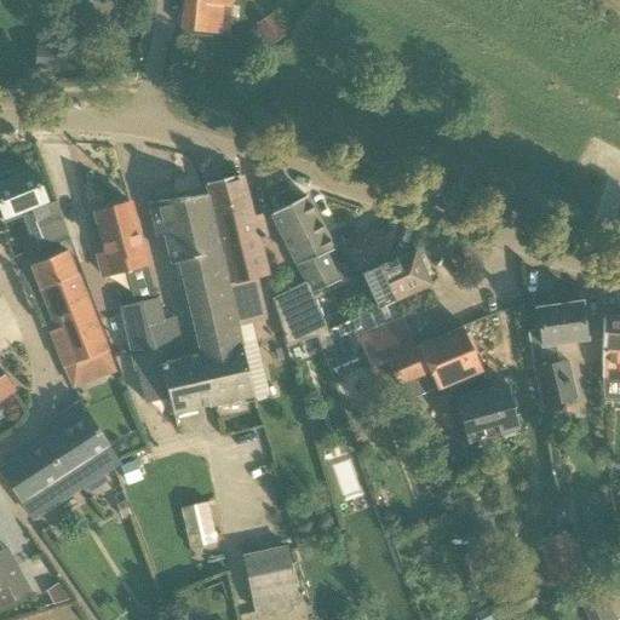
[(185,0),(183,30),(219,34),(222,6),(230,7),(230,0),(185,0)]
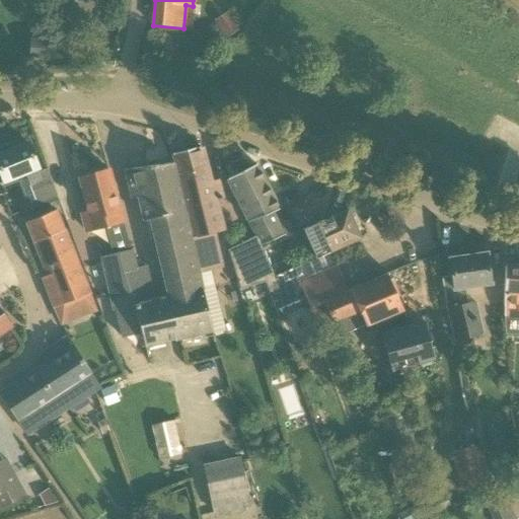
[(226,39),(240,29),(233,19),(219,28),(226,39)]
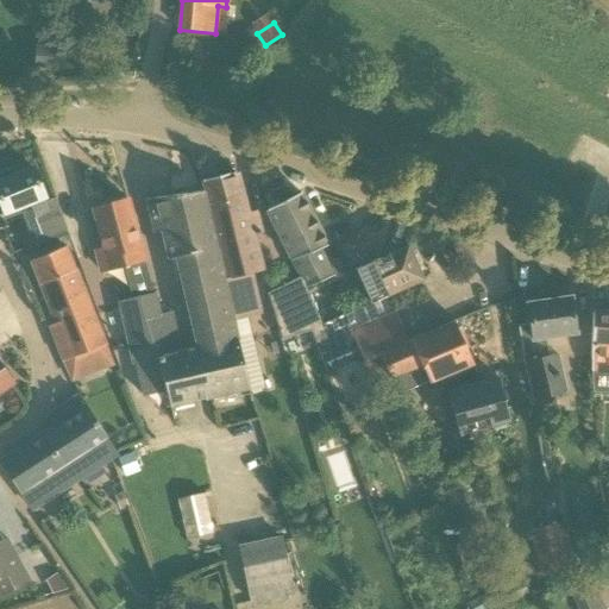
[(36,66),(60,68),(61,49),(37,46),(36,66)]
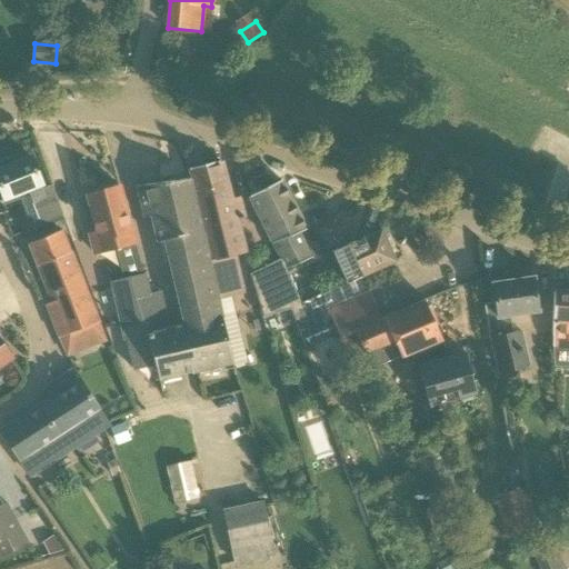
[(27,212),(33,229),(62,217),(51,186),(42,189),(41,186),(42,185),(31,158),(16,163),(15,160),(11,159),(1,162),(0,165),(0,167),(1,170),(0,170),(0,187),(5,199),(28,190),(36,209),(27,212)]
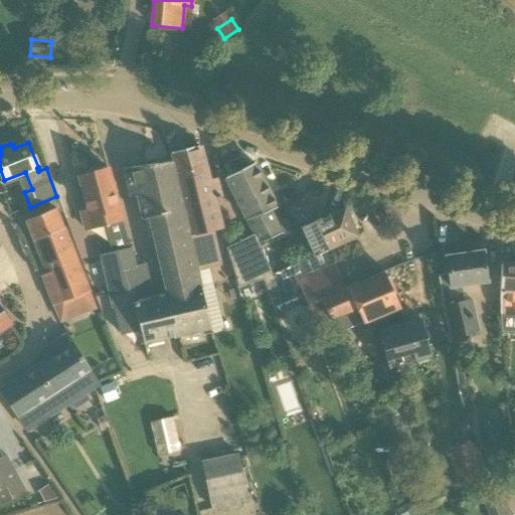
[(197,271),(206,269),(223,265),(214,231),(220,230),(199,146),(172,153),(193,236),(190,237),(197,271)]
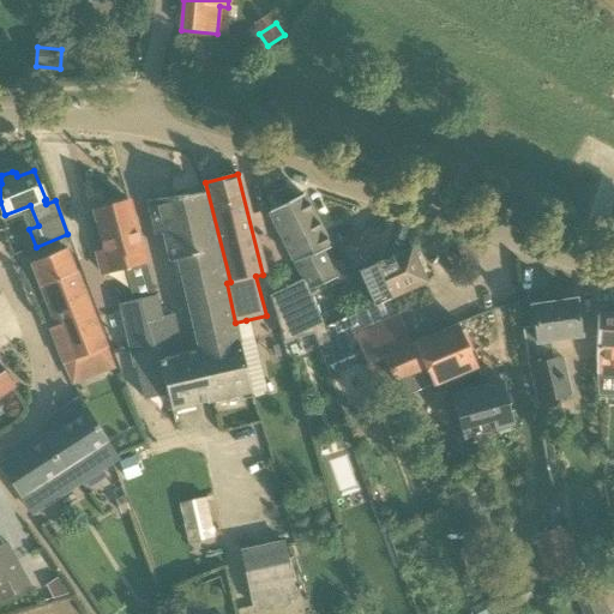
[(172,262),(179,260),(186,258),(208,350),(182,356),(173,314),(162,318),(149,321),(168,395),(172,409),(252,391),(240,342),(235,323),(227,283),(205,193),(157,200),(172,262)]
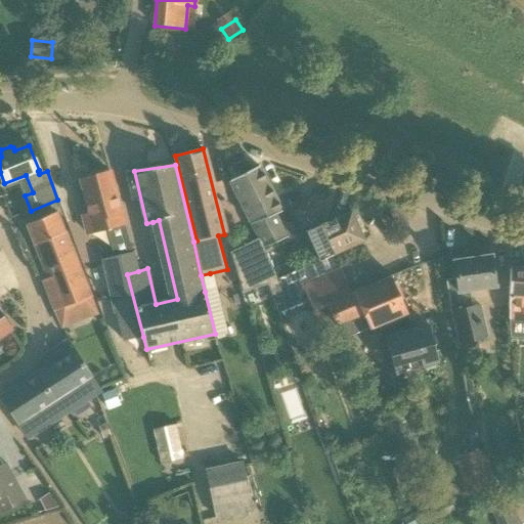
[(259,166),(230,181),(259,237),(264,248),(287,237),(288,237),(289,238),(298,234),(292,220),(286,223),(280,212),(282,212),(259,166)]
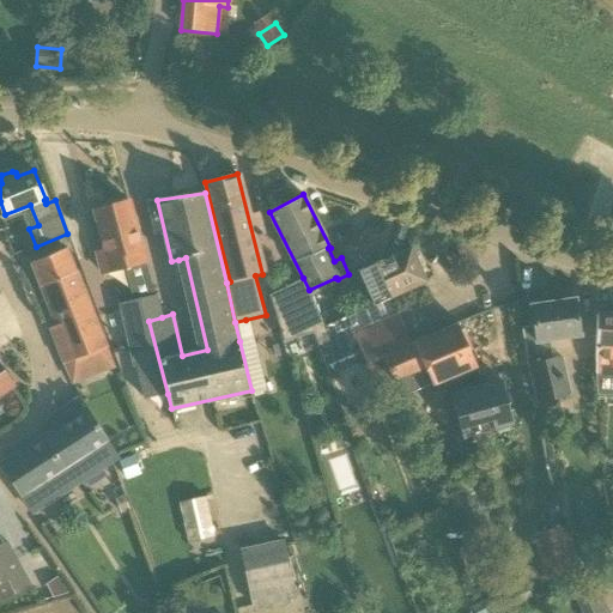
[(102,274),(145,262),(129,201),(95,211),(105,250),(97,253),(102,274)]
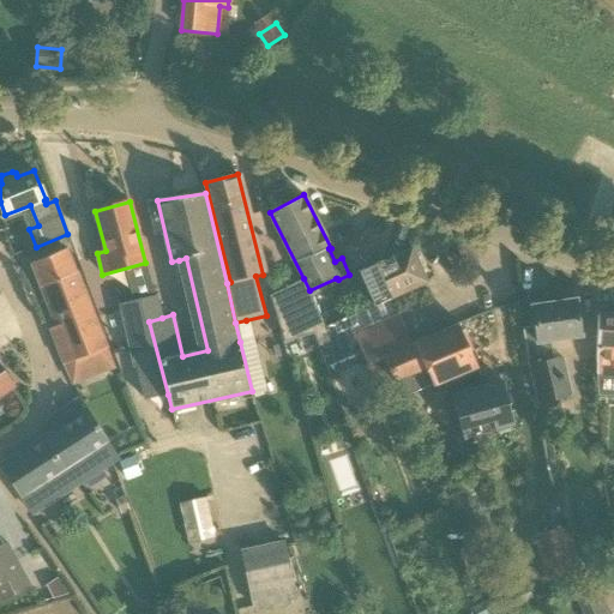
[(359,331),(398,313),(391,299),(427,282),(411,248),(359,271),(374,306),(329,326),(327,327),(343,361),(362,353),(360,349),(365,347),(359,331)]
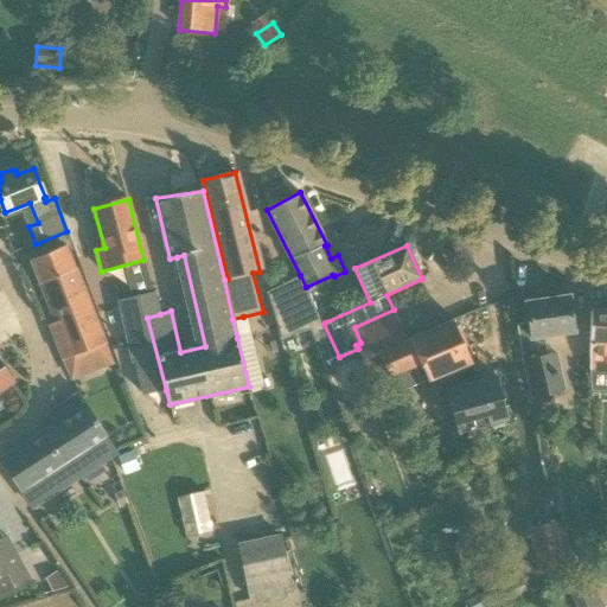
[(64,360),(89,350),(96,368),(113,362),(66,247),(31,261),(56,323),(50,325),(64,360)]
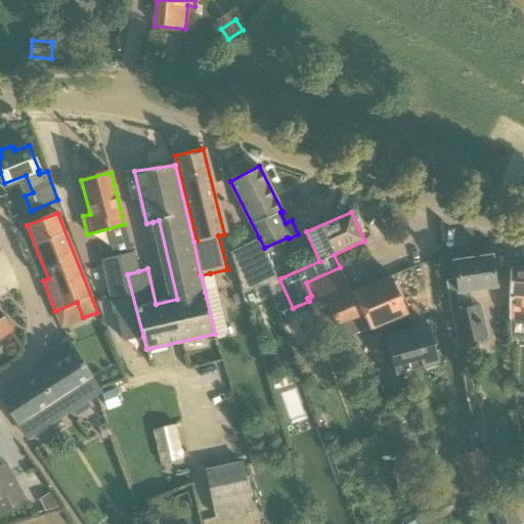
[(127,341),(143,337),(127,274),(138,271),(133,252),(117,256),(106,265),(118,313),(120,312),(127,341)]
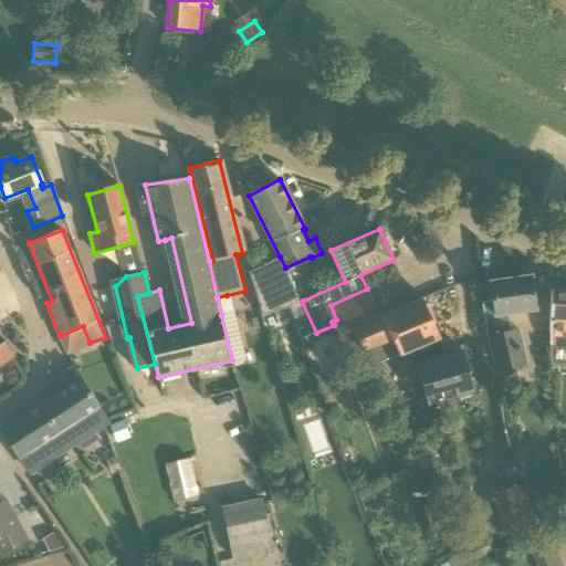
[(511,329),(509,315),(536,311),(531,276),(491,282),(494,302),(482,303),(488,335),(495,373),(528,366),(520,327),(511,329)]
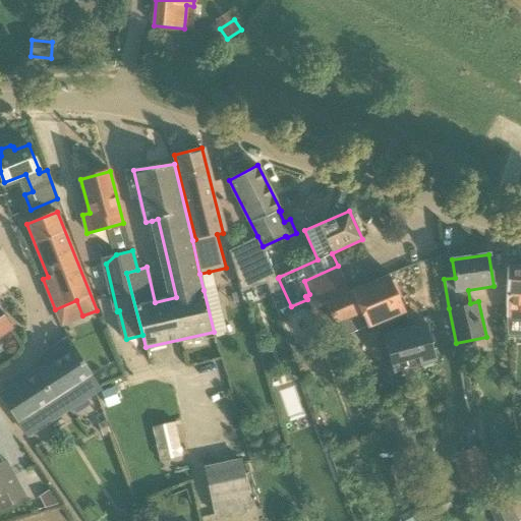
[(338,266),(304,281),(309,294),(305,296),(307,299),(311,310),(326,304),(335,324),(361,312),(367,328),(377,324),(379,329),(394,322),(392,316),(405,311),(390,276),(391,276),(390,275),(349,292),(338,266)]
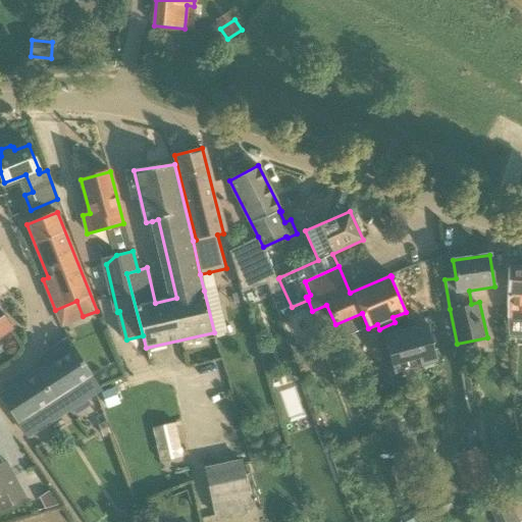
[(521,266),(509,266),(507,318),(521,319),(521,266)]
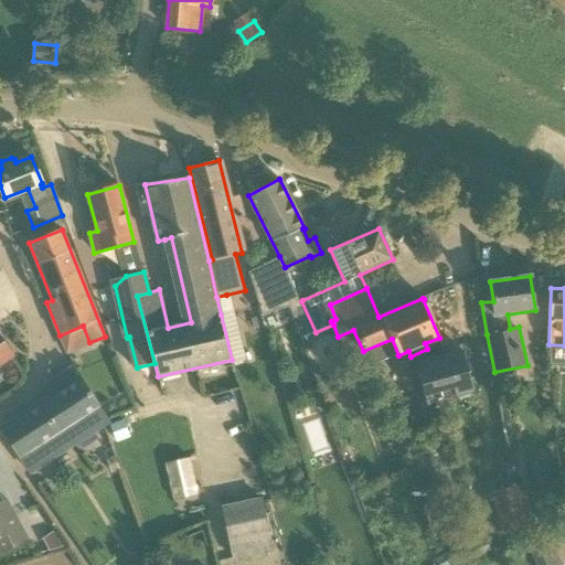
[(316,332),(301,301),(287,307),(294,321),(300,339),(316,332)]
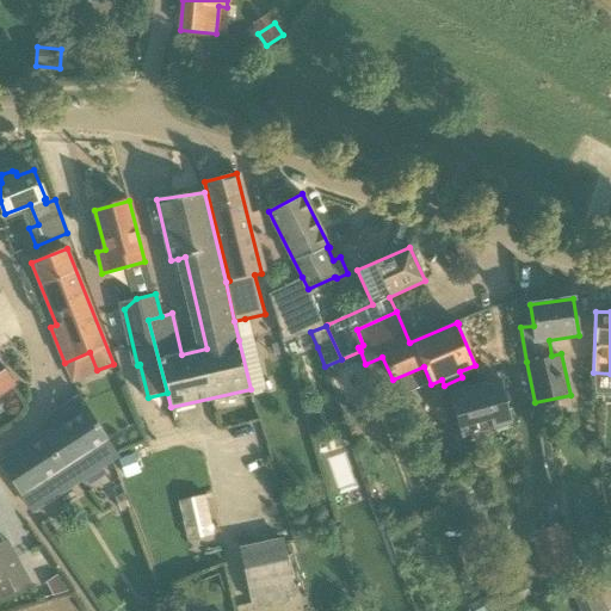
[(376,387),(393,380),(382,357),(365,364),(376,387)]
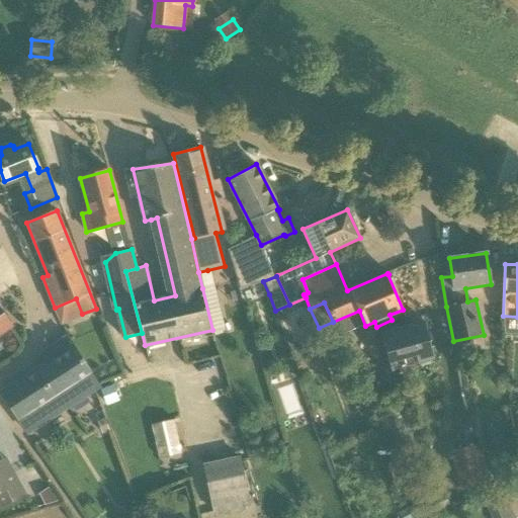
[(0,333),(11,326),(0,310),(0,333)]
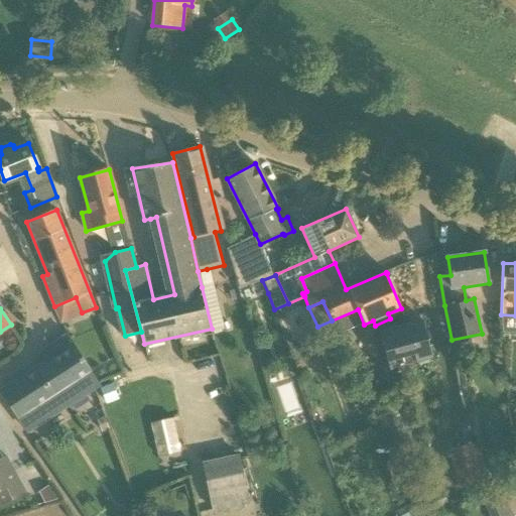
[(419,315),(376,331),(386,356),(391,371),(402,367),(433,356),(424,329),(419,315)]
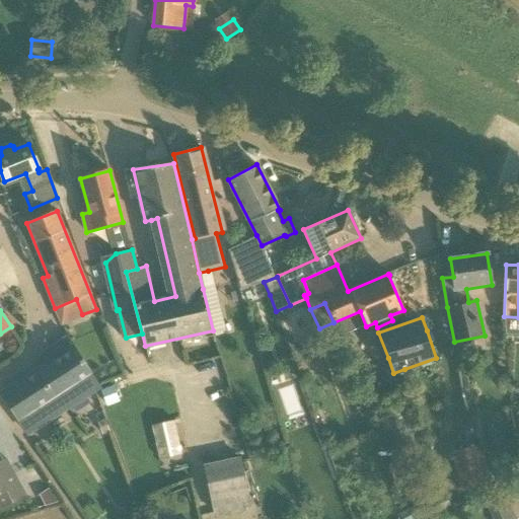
[(48,366),(2,394),(18,421),(26,432),(27,434),(48,421),(44,415),(76,391),(81,398),(99,386),(69,338),(68,338),(43,352),(42,357),(48,366)]
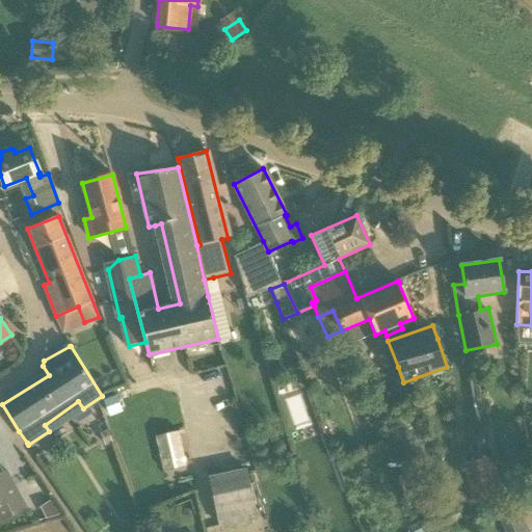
[(109,416),(122,410),(115,396),(103,401),(109,416)]
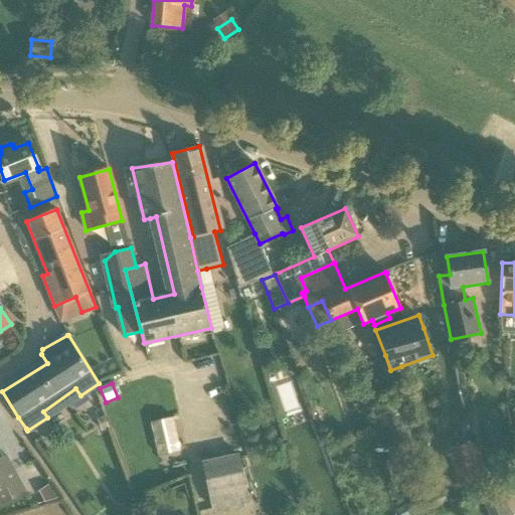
[(158,457),(181,451),(173,417),(150,423),(158,457)]
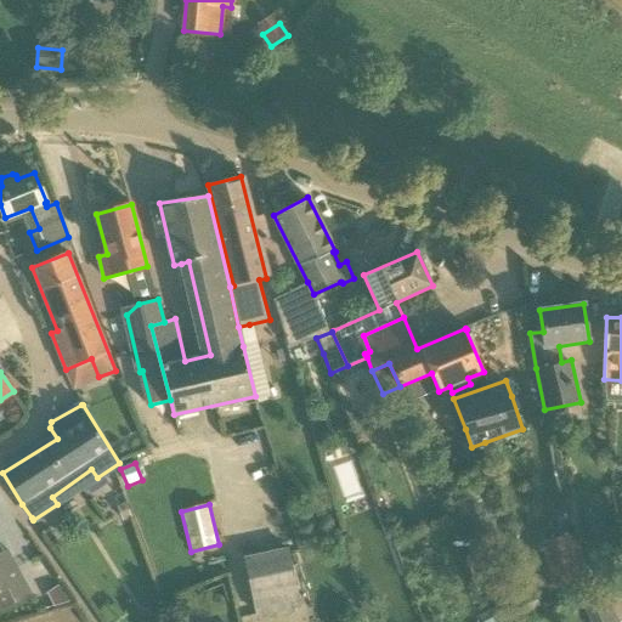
[(581,582),(571,536),(543,542),(553,588),(581,582)]
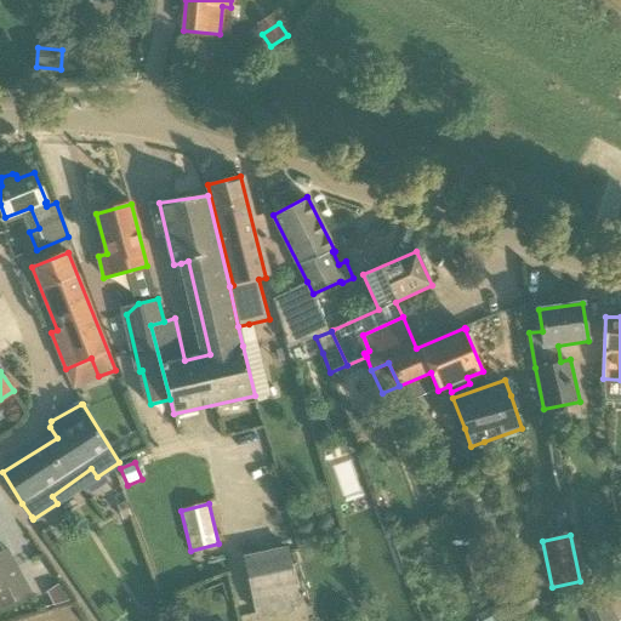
[(300,608),(296,591),(288,548),(245,557),(254,599),(251,600),(255,616),(300,608)]
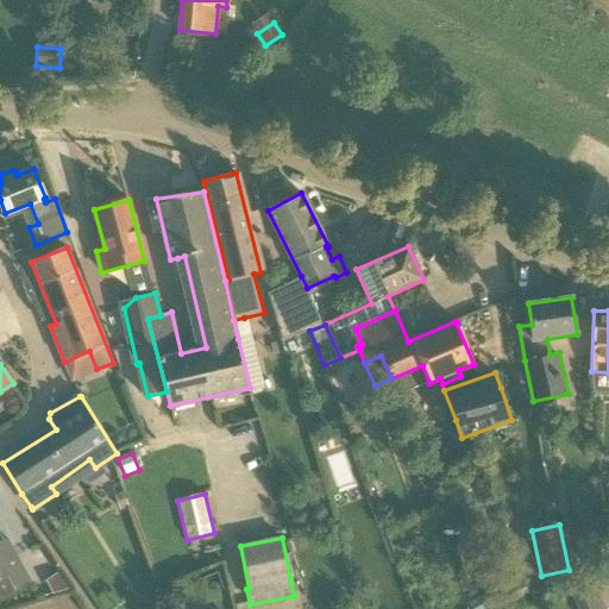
[(0,597),(31,581),(17,557),(7,539),(0,541),(0,597)]
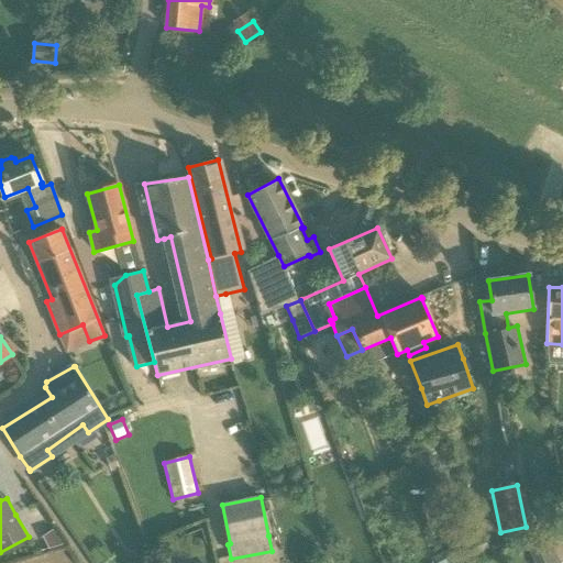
[(48,549),(63,544),(53,530),(43,537),(48,549)]
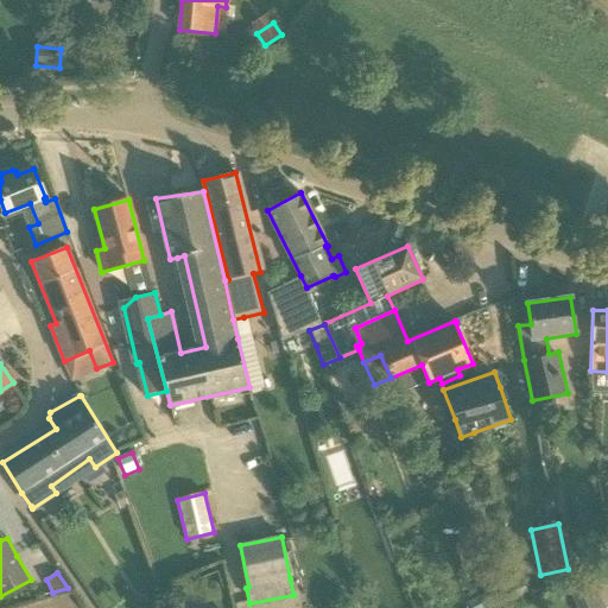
[(605,607),(590,575),(567,584),(577,607),(605,607)]
